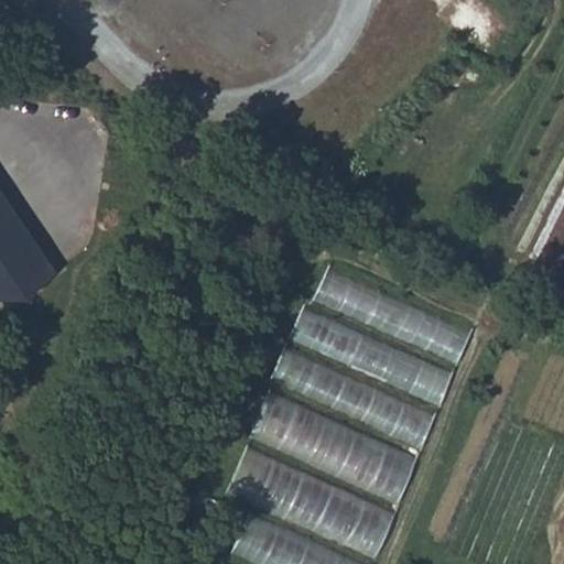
[(0,300),(20,300),(52,271),(0,193),(0,300)]
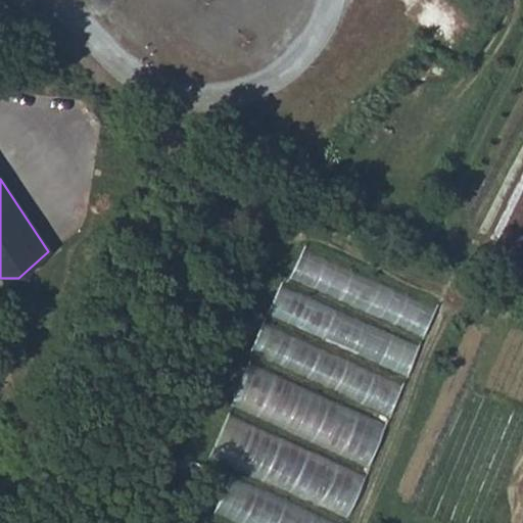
[(437,306),(300,246),(286,279),(422,340),(437,306)]
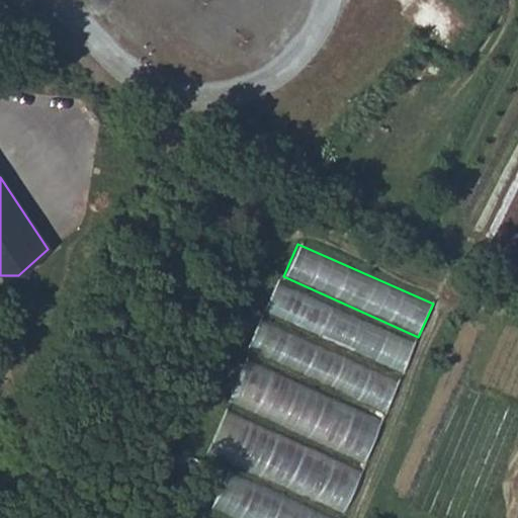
[(416,341),(280,281),(265,314),(401,373),(416,341)]
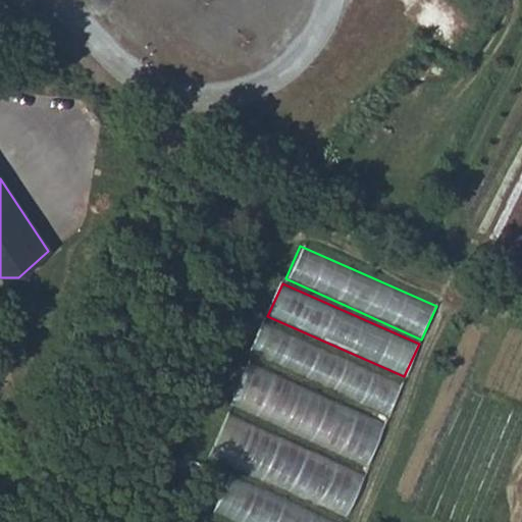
[(401,381),(265,321),(250,354),(386,414),(401,381)]
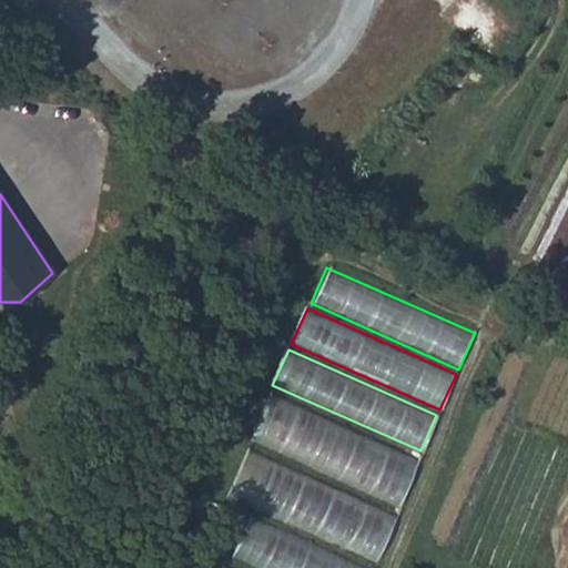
[(418,463),(270,396),(249,444),(397,509),(418,463)]
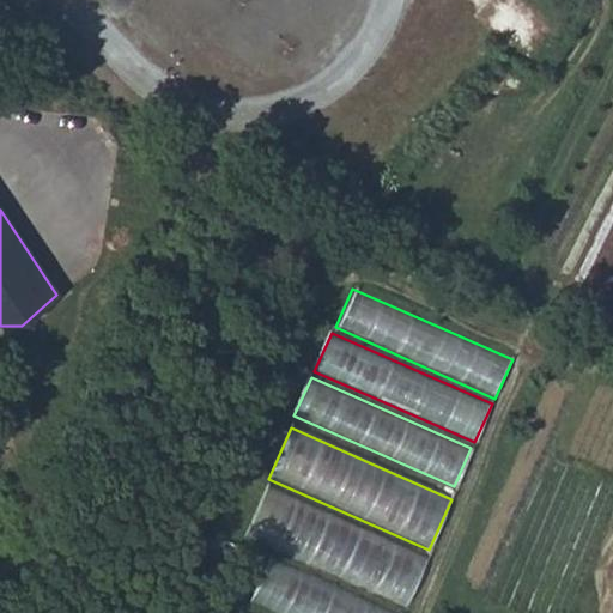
[(429,557),(268,486),(247,536),(406,608),(429,557)]
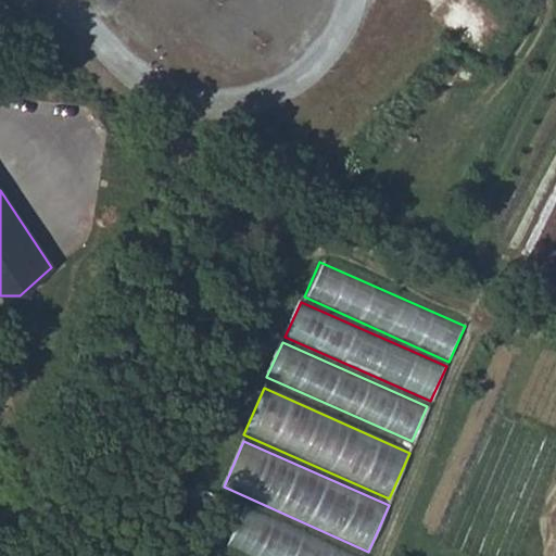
[(356,555),(218,494),(199,541),(232,555),(356,555)]
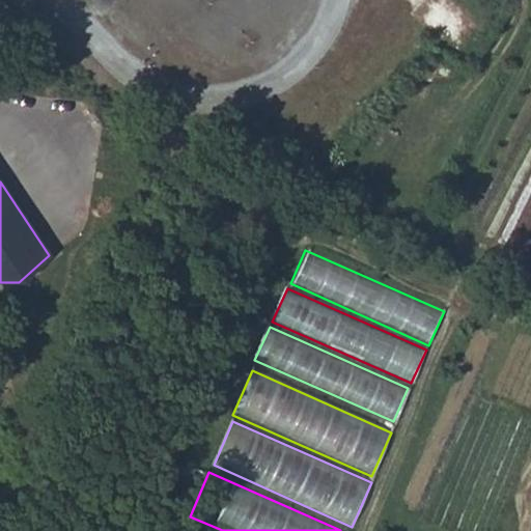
All buildings are outlined.
